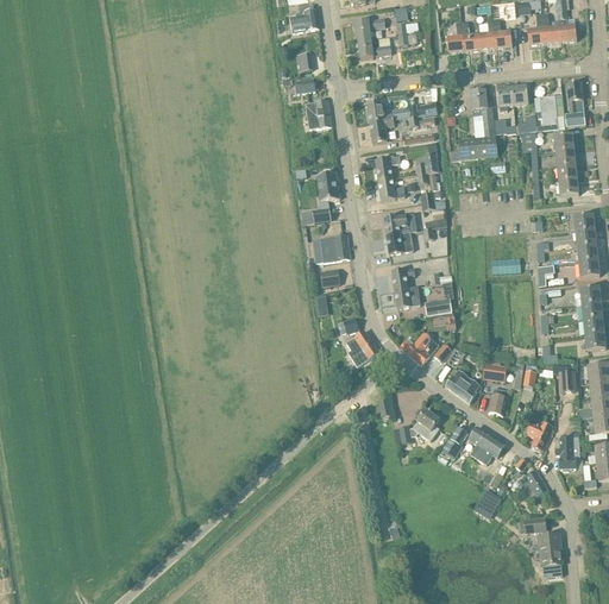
[(558,0),(558,1),(559,18),(567,18),(567,13),(567,7),(570,7),(569,0),(558,0)]
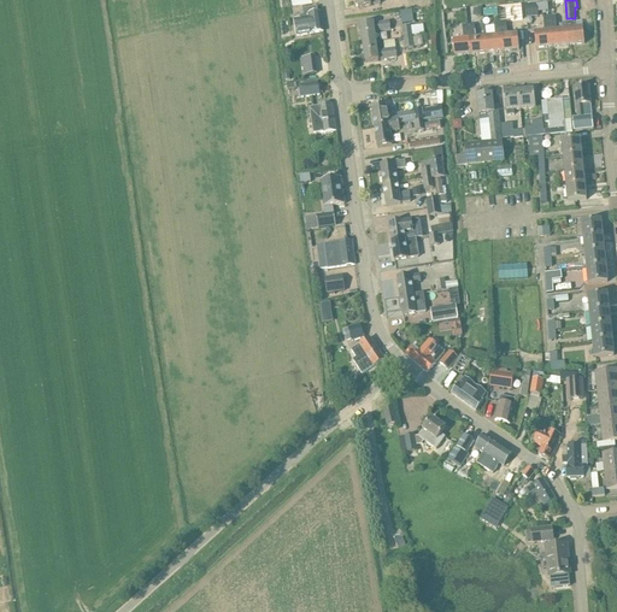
[(317,9),(317,3),(304,5),(305,13),(301,13),(301,17),(293,18),(295,33),(312,30),(312,29),(323,28),(321,9),(317,9)]
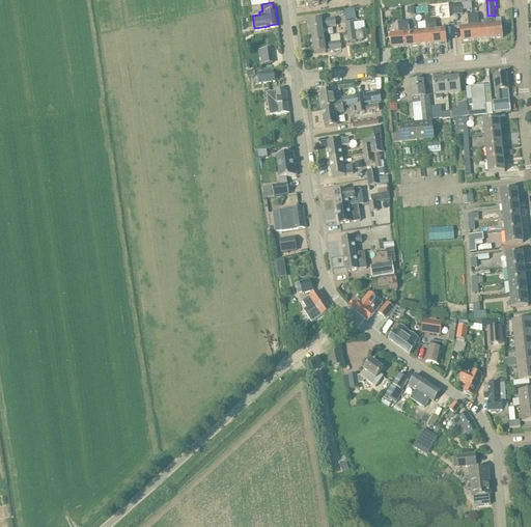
[(344,7),(345,18),(356,16),(355,5),(344,7)]
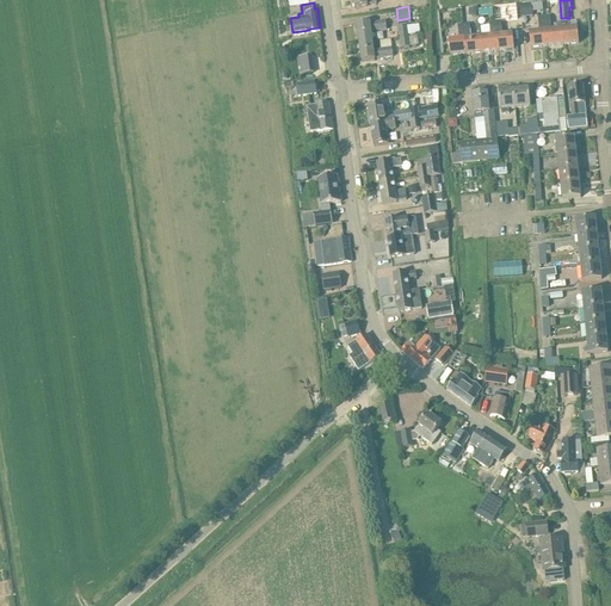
[(550,12),(544,13),(547,43),(563,41),(561,26),(551,26),(550,12)]
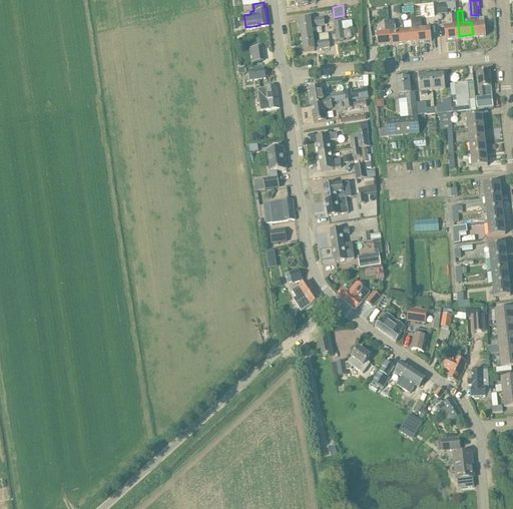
[(453,23),(444,24),(446,37),(459,36),(457,11),(452,11),(453,23)]
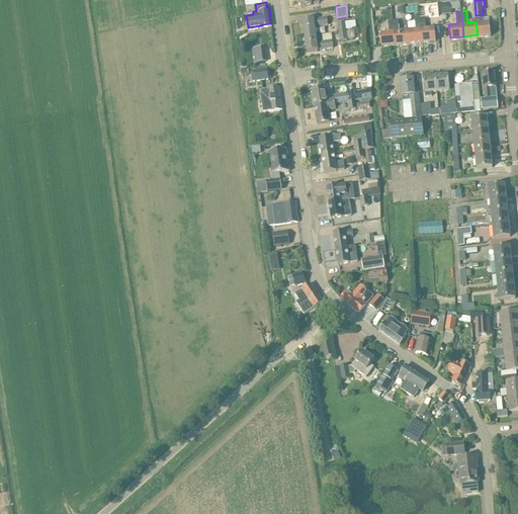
[(425,14),(420,15),(422,40),(436,38),(434,26),(426,26),(425,14)]
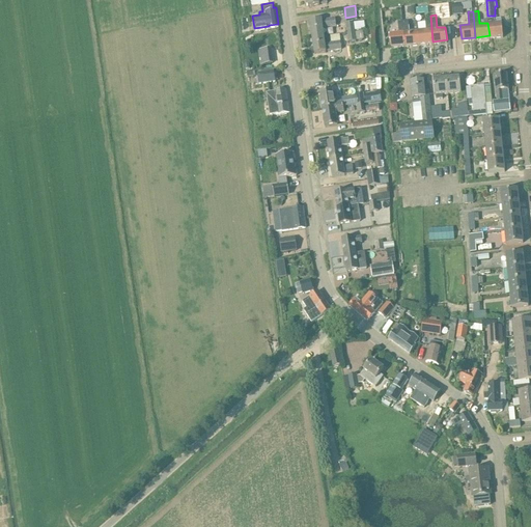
[(310,18),(312,33),(324,32),(323,25),(336,23),(335,16),(322,17),(322,16),(310,18)]
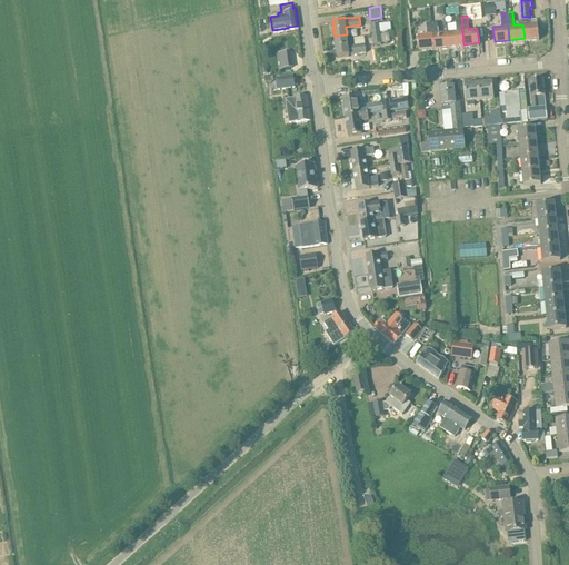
[(457,30),(448,31),(449,46),(463,45),(461,17),(456,17),(457,30)]
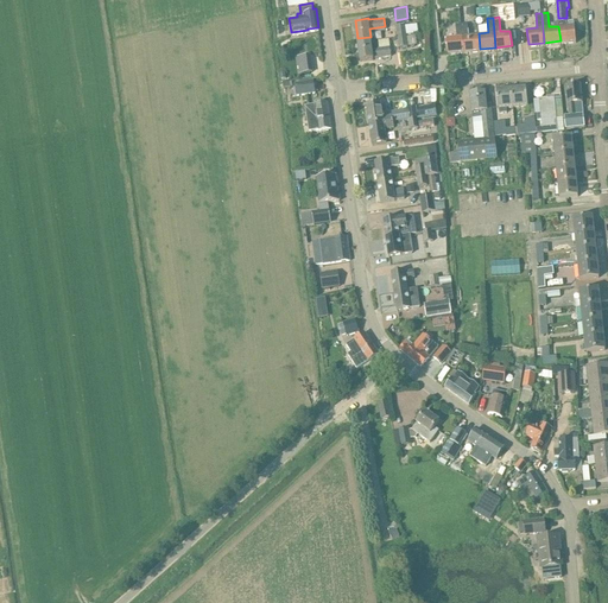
[(567,18),(558,18),(558,26),(561,40),(576,39),(575,24),(568,25),(567,18)]
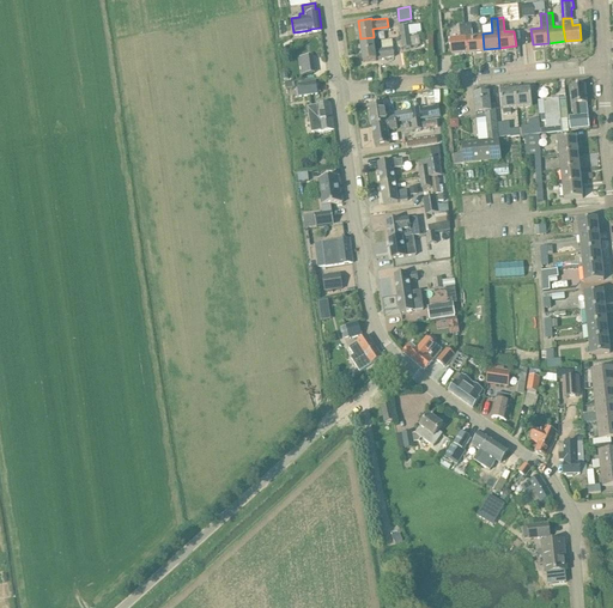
[(450,37),(451,53),(468,50),(465,20),(459,22),(460,36),(450,37)]
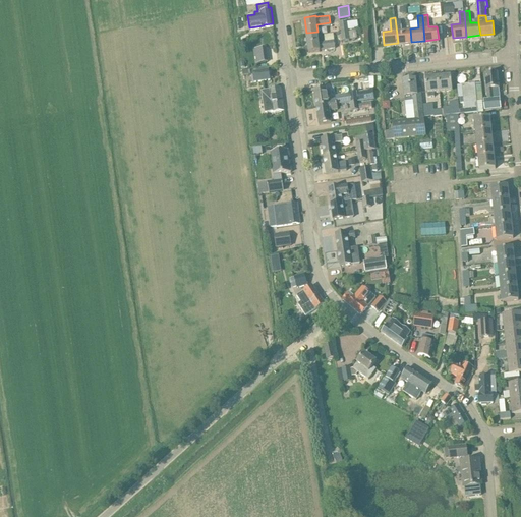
[(400,17),(395,17),(398,43),(411,42),(410,29),(402,30),(400,17)]
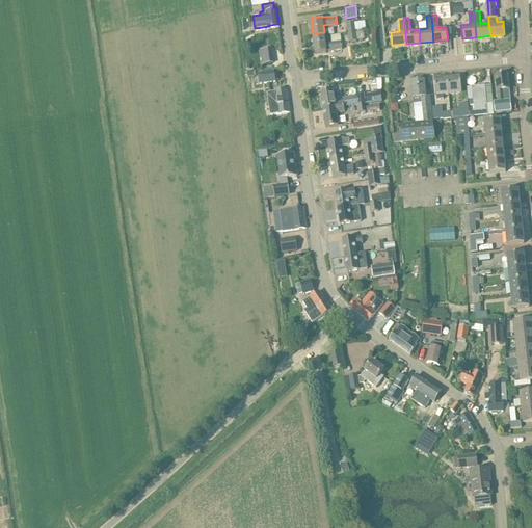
[(365,19),(346,20),(348,28),(355,27),(355,28),(366,26),(365,19)]
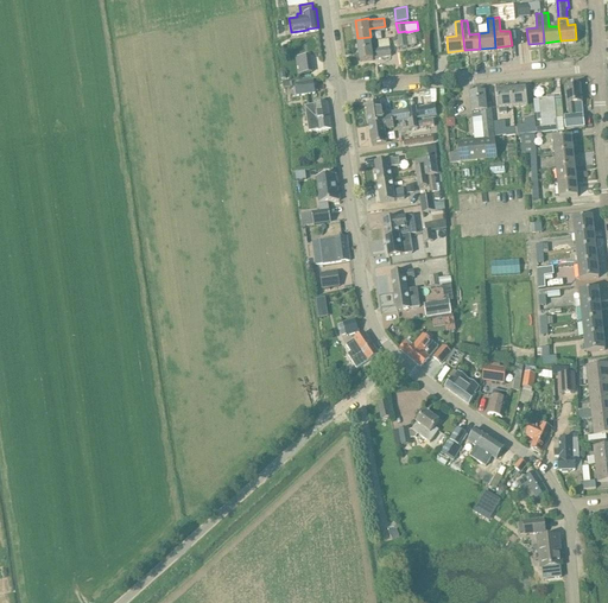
[(406,31),(398,32),(399,44),(409,43),(417,42),(416,32),(406,33),(406,32),(406,31)]
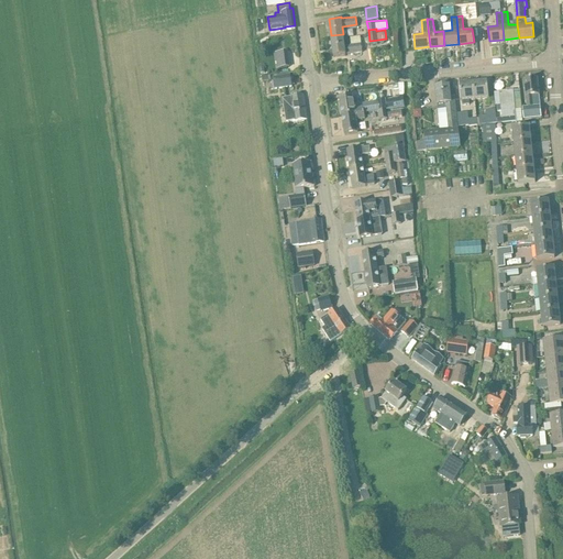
[(343,34),(331,35),(333,54),(345,52),(345,51),(362,48),(361,41),(344,43),(343,34)]
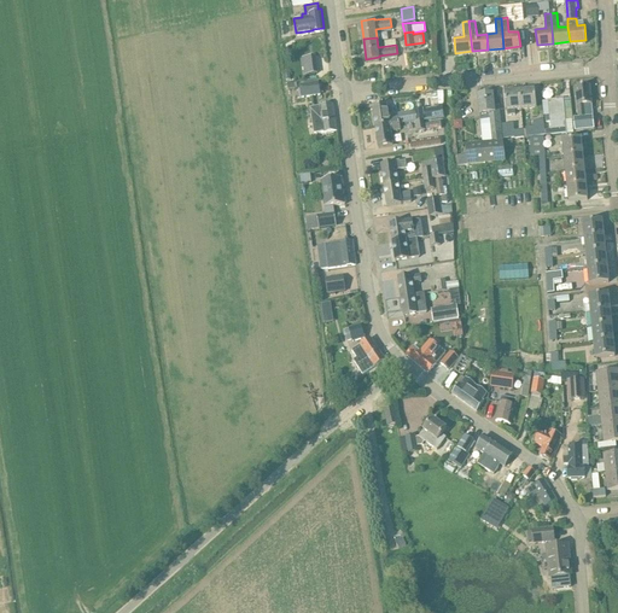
[(299,82),(301,94),(320,91),(319,79),(299,82)]
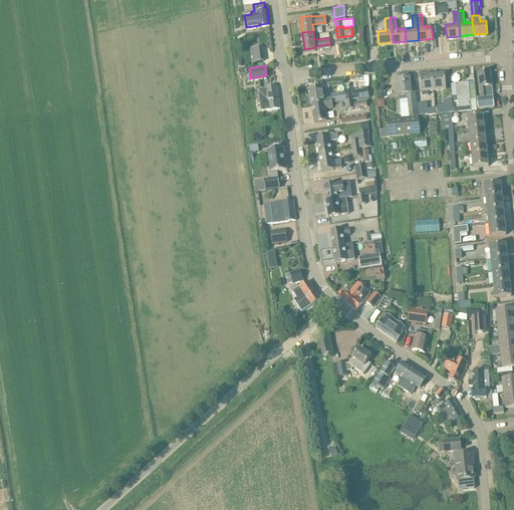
[(478,70),(480,84),(481,94),(488,94),(487,84),(492,83),(491,68),(478,70)]
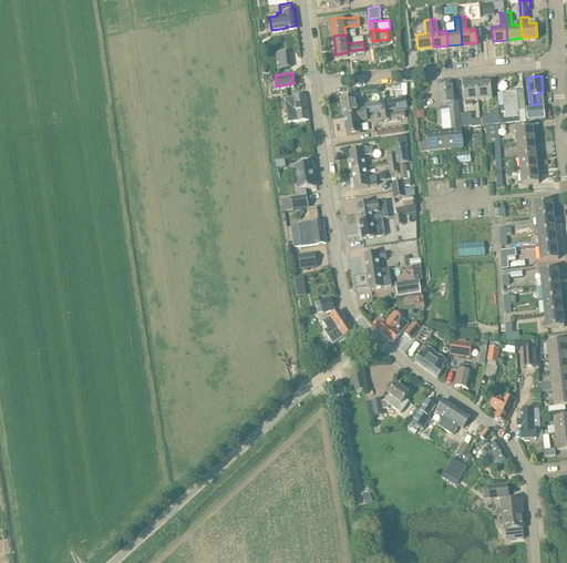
[(491,79),(477,80),(478,98),(493,96),(491,79)]
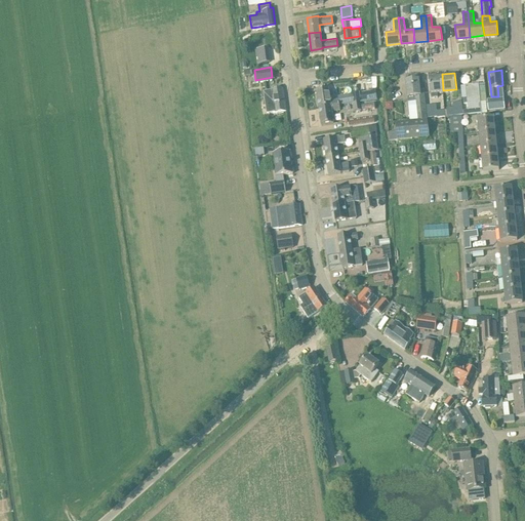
[(429,76),(431,91),(443,90),(442,74),(429,76)]
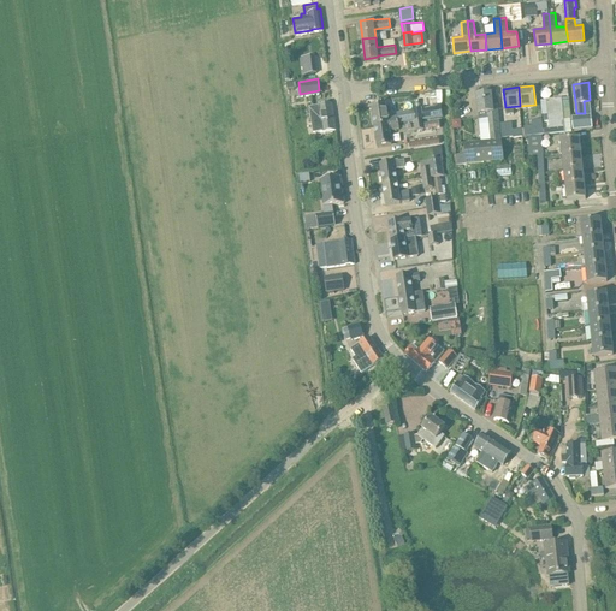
[(465,141),(466,152),(456,152),(456,161),(466,161),(504,159),(502,137),(501,137),(497,101),(493,102),(492,89),(477,92),(478,106),(479,117),(487,116),(489,138),(465,141)]
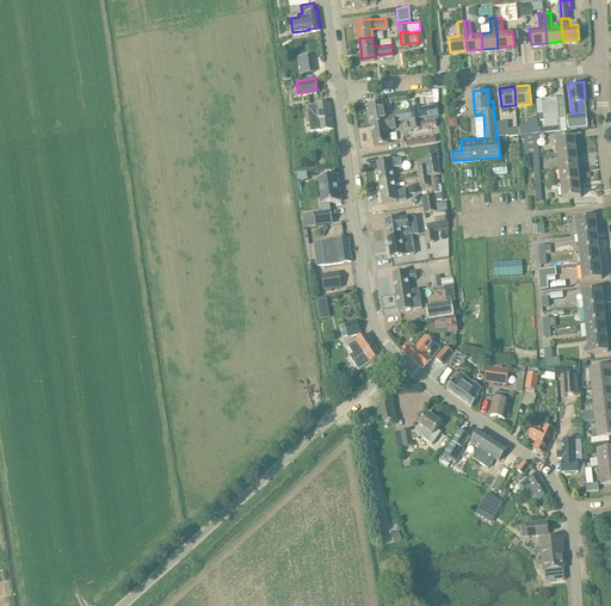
[(537,100),(537,111),(538,111),(539,117),(544,117),(544,124),(538,125),(539,129),(567,127),(566,115),(559,115),(556,94),(542,96),(542,99),(537,100)]
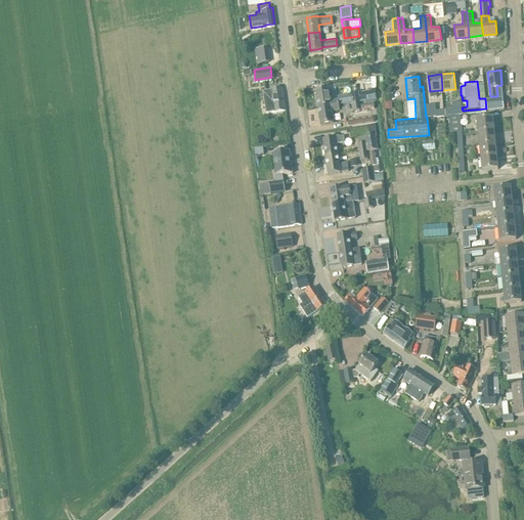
[(286,109),(282,85),(271,86),(272,87),(263,88),(266,110),(274,109),(275,110),(286,109)]
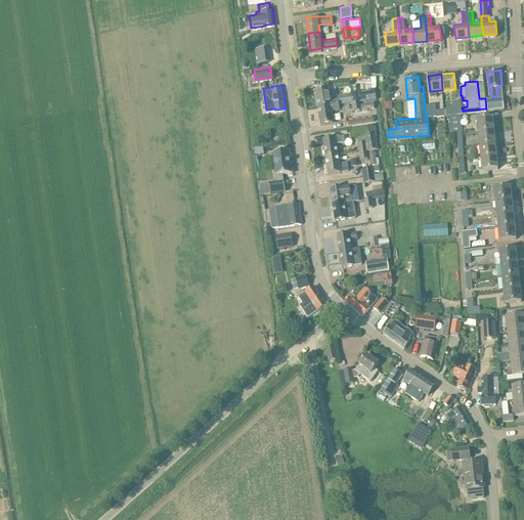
[(315,87),(318,104),(339,101),(338,96),(330,97),(328,85),(315,87)]
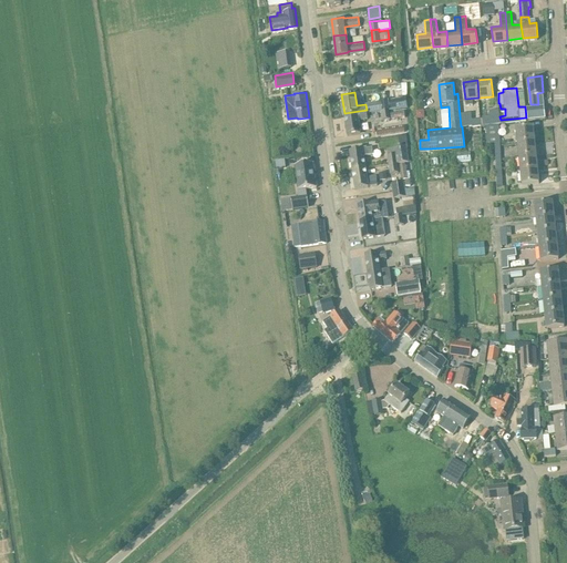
[(406,104),(405,95),(388,98),(389,106),(406,104)]
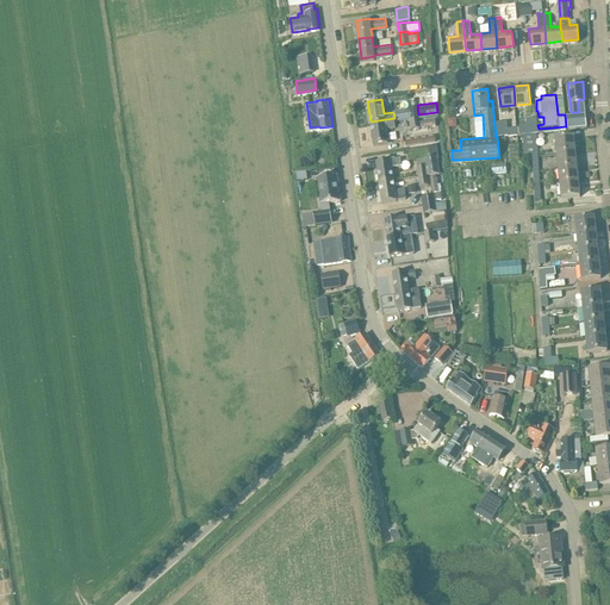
[(417,105),(409,106),(410,116),(418,114),(417,105)]
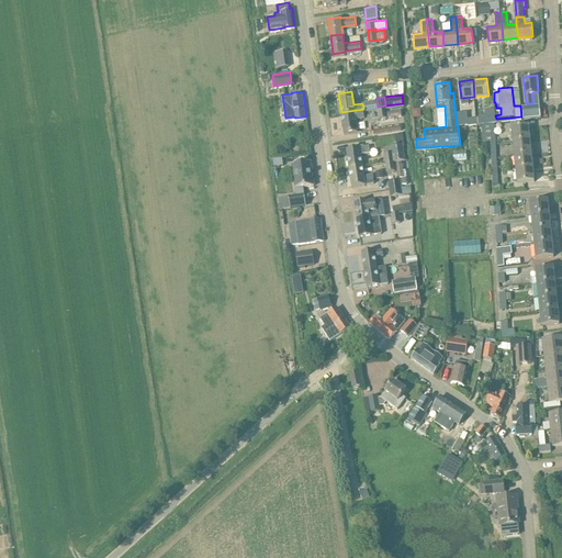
[(526,103),(521,104),(523,115),(530,115),(540,114),(540,107),(539,102),(534,103),(526,103)]
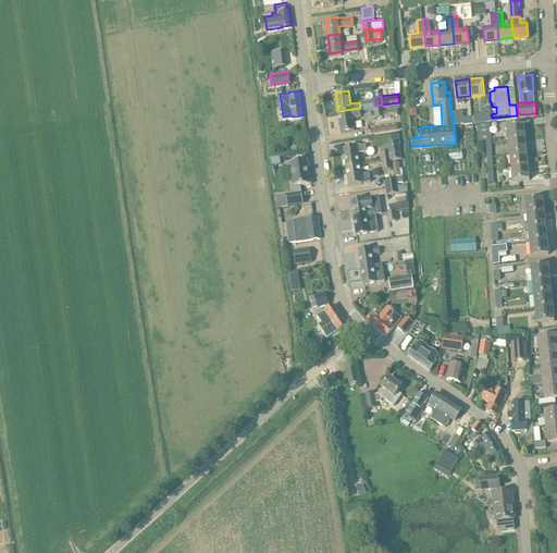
[(382,105),(374,106),(375,115),(383,114),(382,105)]
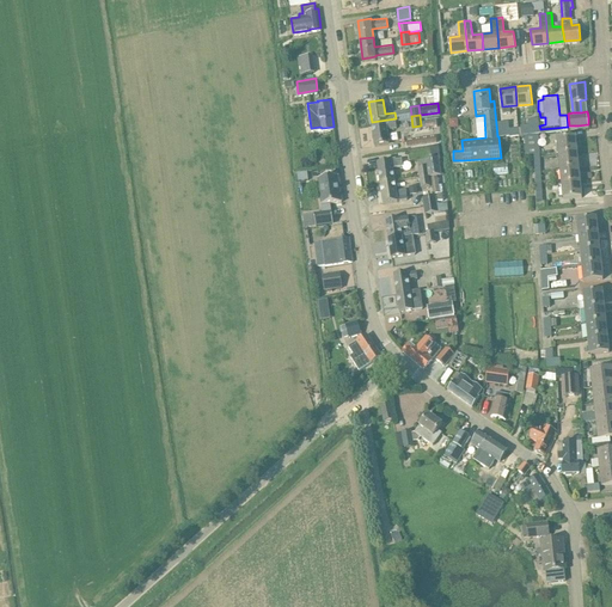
[(520,124),(519,124),(520,133),(522,133),(539,130),(538,116),(528,117),(530,122),(520,123),(520,124)]
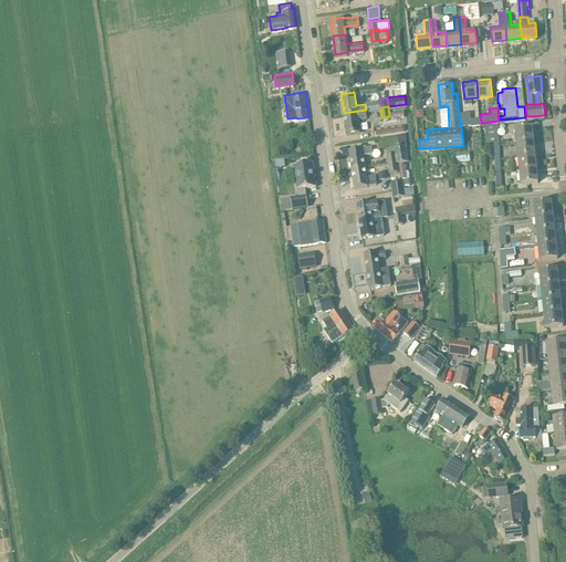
[(366,110),(344,113),(346,133),(360,131),(358,117),(367,116),(366,110)]
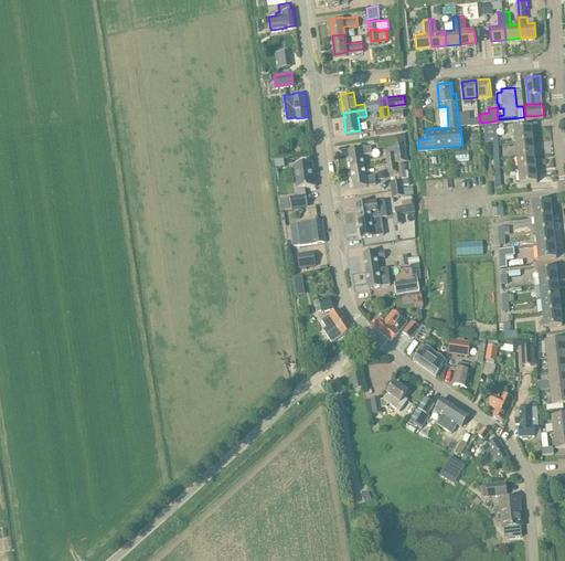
[(459,110),(460,124),(471,123),(471,124),(479,123),(480,123),(479,115),(470,116),(469,109),(459,110)]
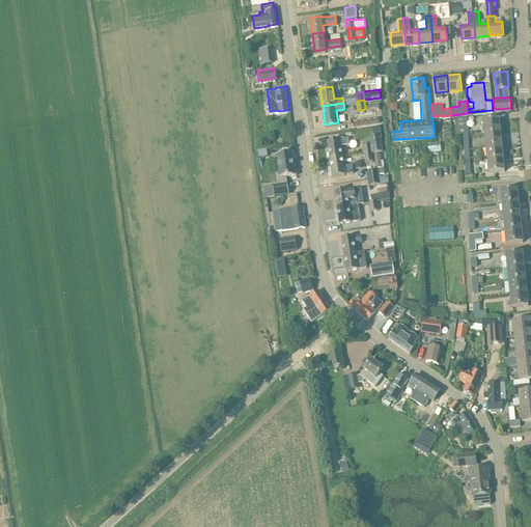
[(464,132),(464,133),(469,133),(467,114),(455,115),(455,120),(454,120),(455,132),(464,132)]
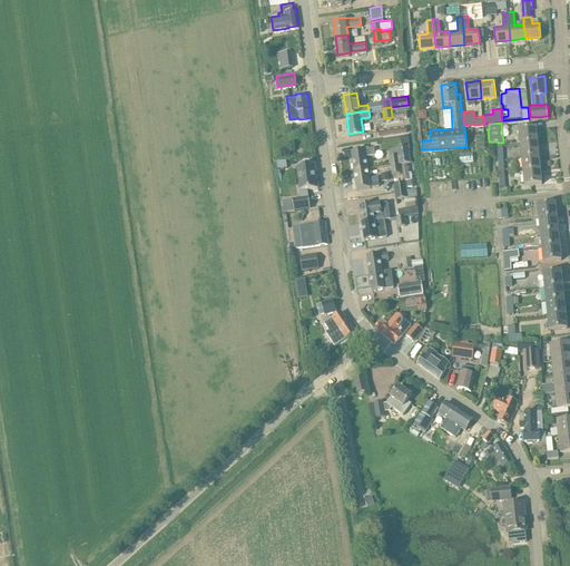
[(379,128),(379,134),(406,129),(405,124),(379,128)]
